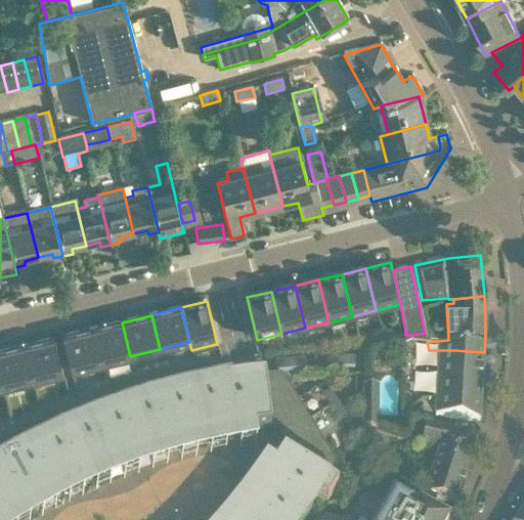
[(122,322),(92,330),(100,364),(130,356),(122,322)]
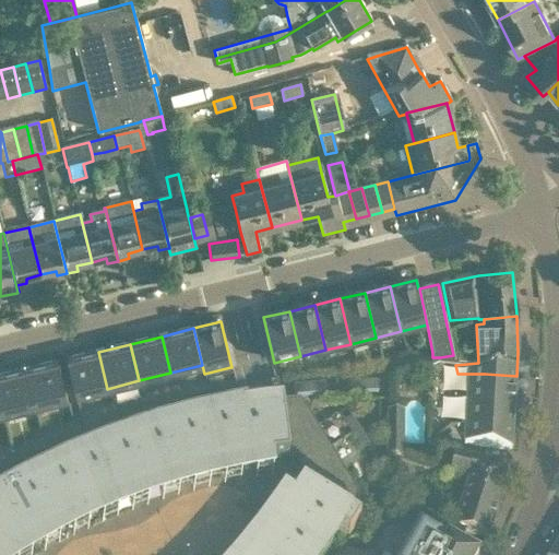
[(418,351),(407,354),(412,369),(421,367),(418,351)]
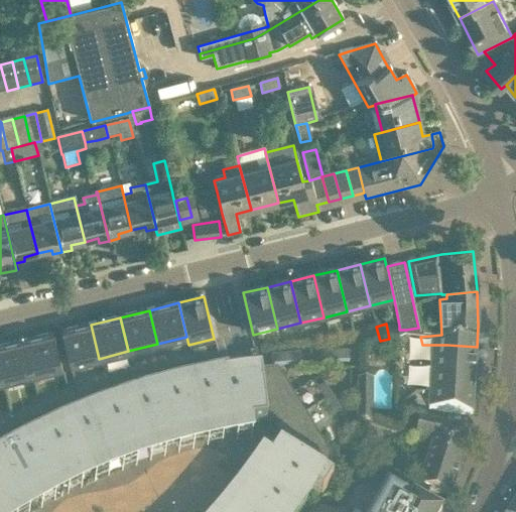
[(61,332),(60,332),(61,333),(70,366),(99,359),(91,325),(61,332)]
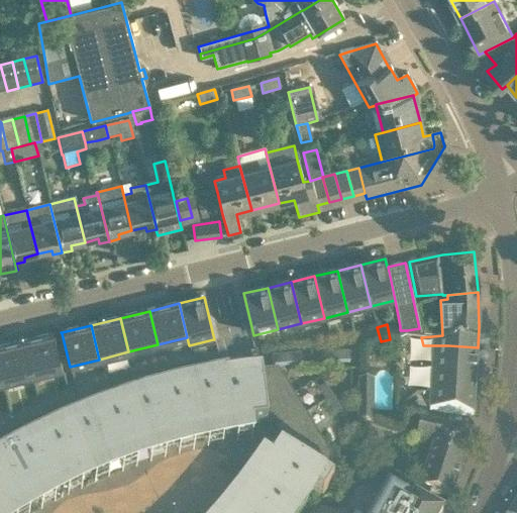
[(377,327),(367,329),(371,344),(381,341),(377,327)]
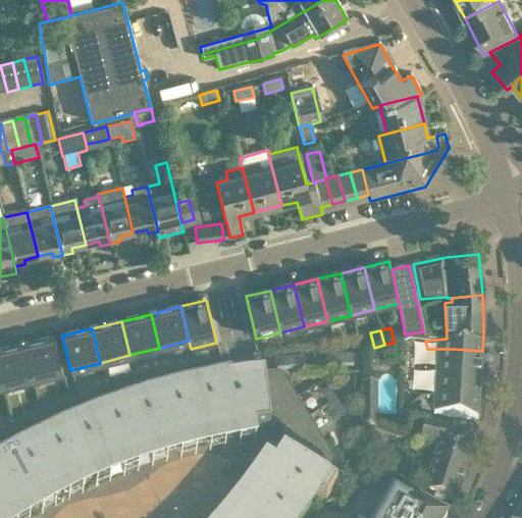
[(411,347),(427,349),(423,331),(411,333),(411,347)]
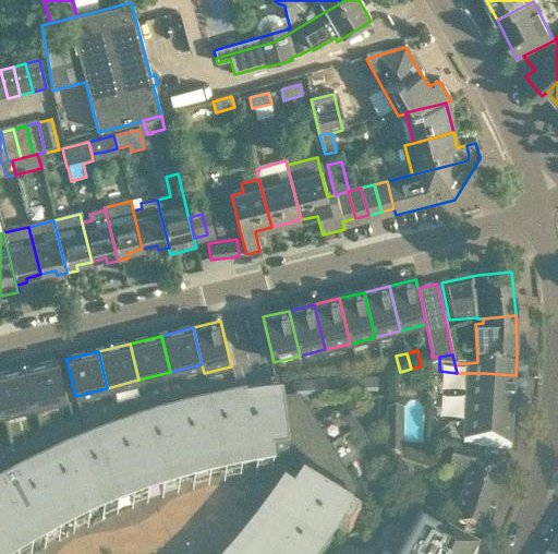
[(52,362),(23,370),(32,407),(67,398),(62,383),(57,361),(52,362)]
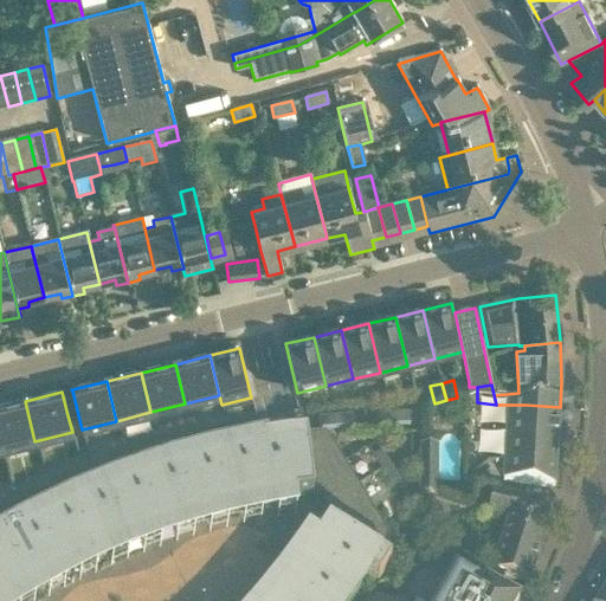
[(25,401),(0,407),(0,437),(2,448),(34,441),(25,401)]
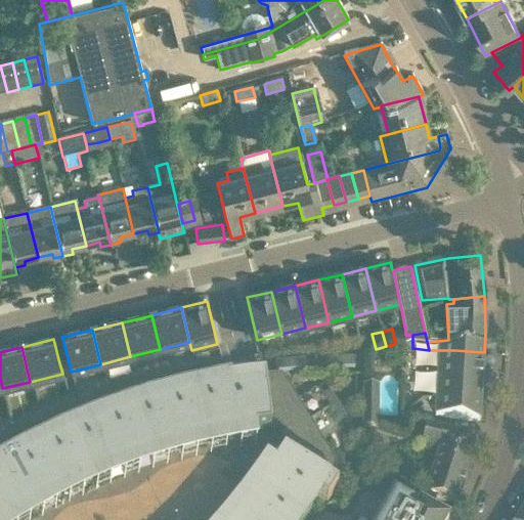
[(479,429),(484,352),(454,350),(439,350),(439,351),(435,422),(479,429)]
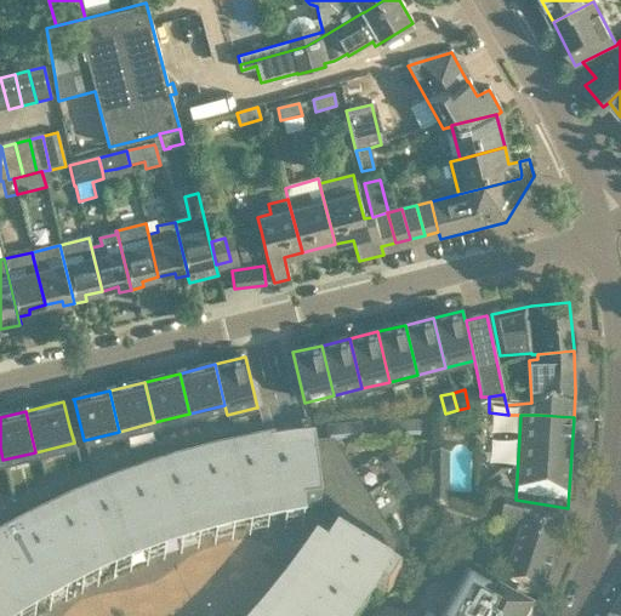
[(383,431),(383,443),(402,443),(402,431),(383,431)]
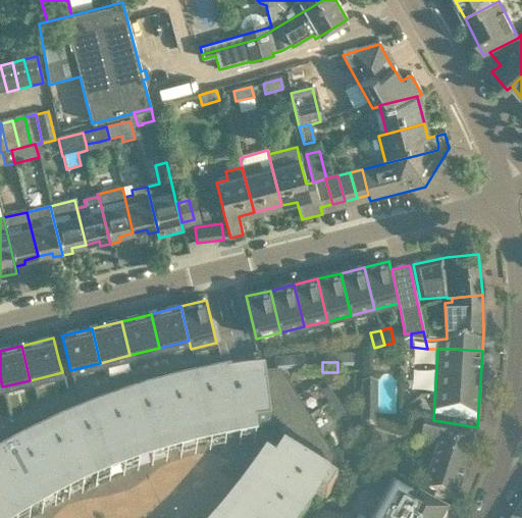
[(337,362),(337,372),(353,372),(353,362),(337,362)]
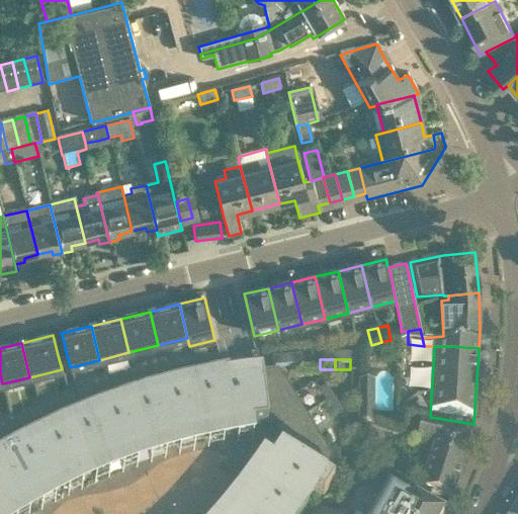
[(300,360),(286,362),(286,372),(301,370),(300,360)]
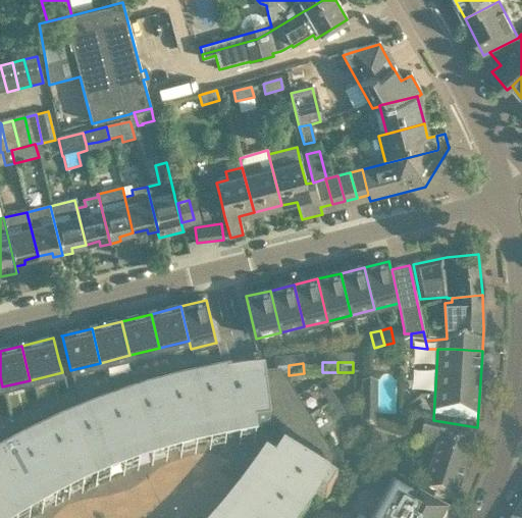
[(289,365),(273,366),(274,376),(289,375),(289,365)]
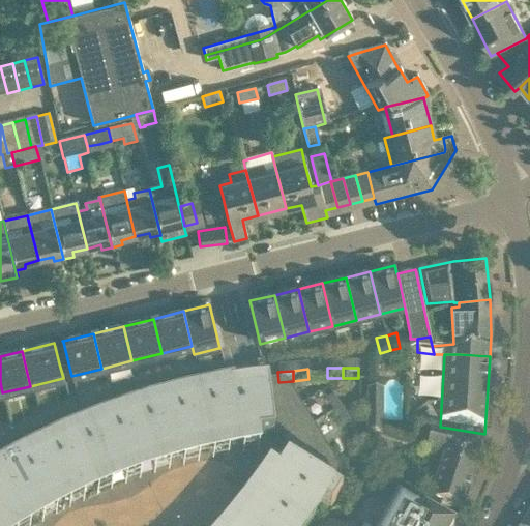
[(216,380),(202,383),(204,392),(218,389),(216,380)]
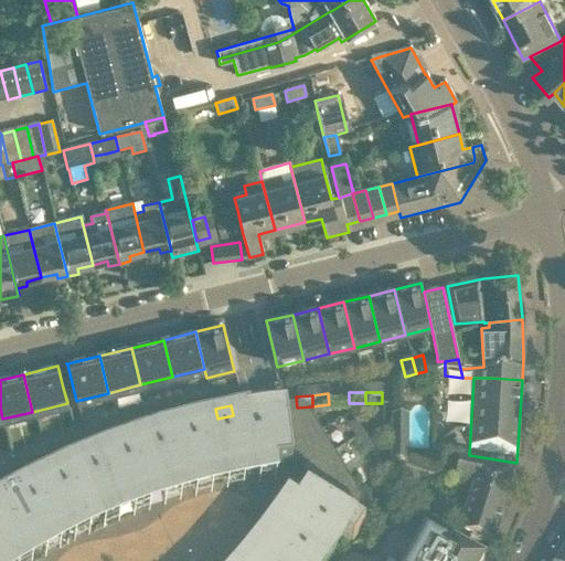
[(215,409),(200,412),(202,423),(217,419),(215,409)]
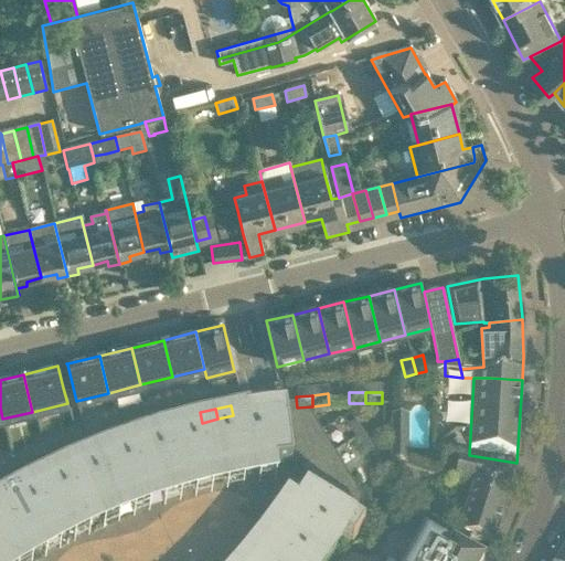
[(331,560),(333,558),(342,543),(351,550),(363,532),(354,527),(363,511),(347,485),(369,470),(364,463),(354,448),(345,434),(341,426),(319,441),(302,414),(286,415),(248,422),(247,417),(228,421),(212,425),(194,429),(178,434),(160,438),(142,444),(126,450),(109,455),(92,462),(75,467),(59,476),(43,483),(27,490),(11,499),(0,505),(0,560),(331,560)]
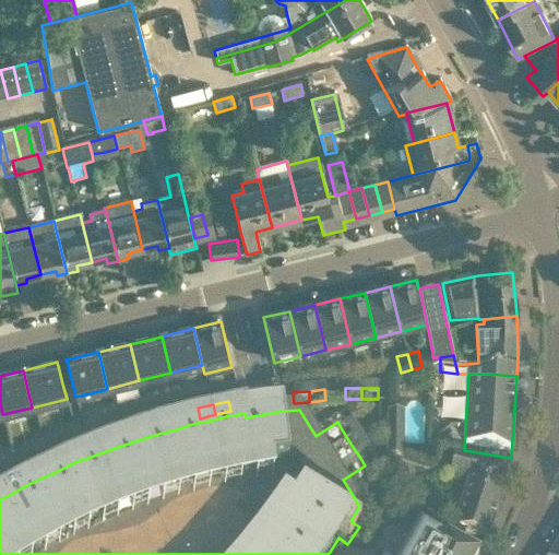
[(165,415),(150,420),(153,430),(168,425),(165,415)]
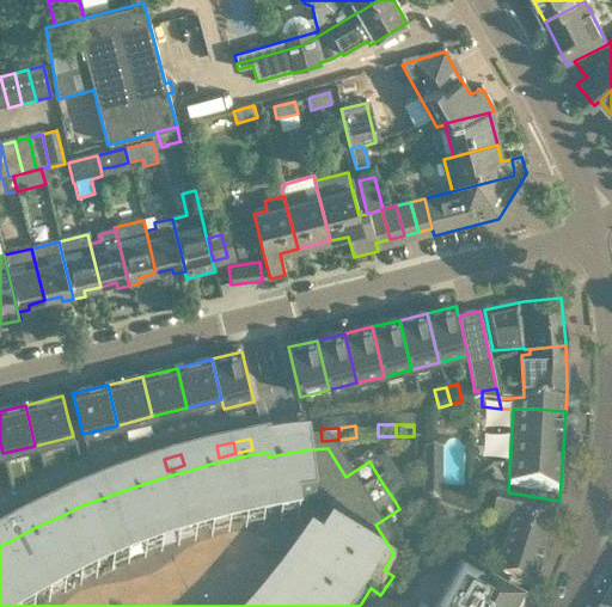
[(442,457),(423,457),(423,488),(441,488),(442,457)]
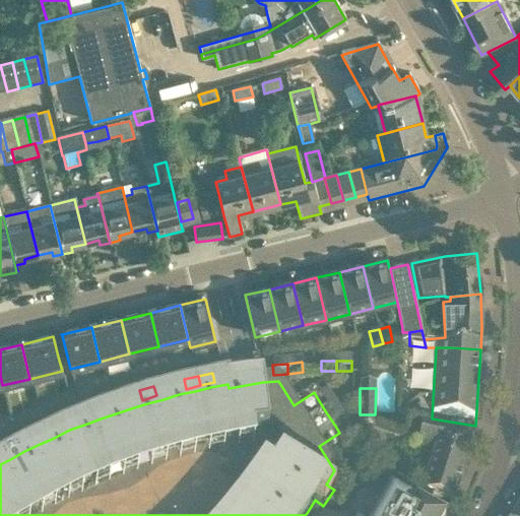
[(139,390),(125,395),(128,404),(142,400),(139,390)]
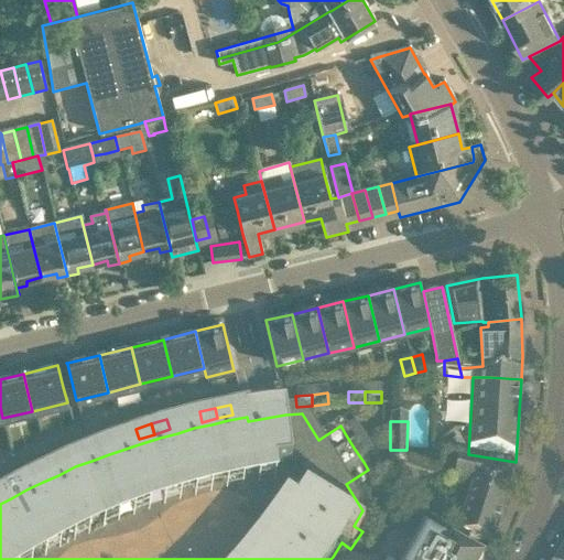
[(354,428),(345,433),(354,448),(362,442),(354,428)]
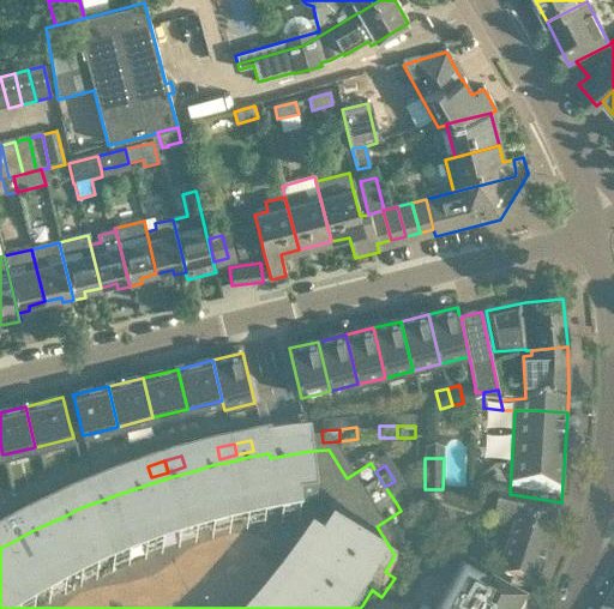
[(131,471),(114,478),(118,489),(134,482),(131,471)]
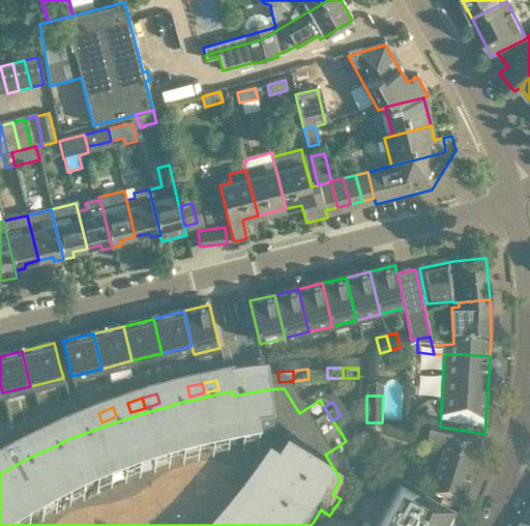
[(341,415),(332,420),(342,434),(350,429),(341,415)]
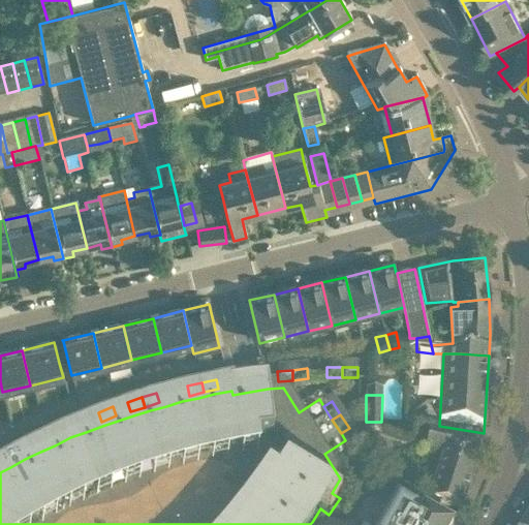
[(381,440),(381,422),(366,422),(366,435),(381,440)]
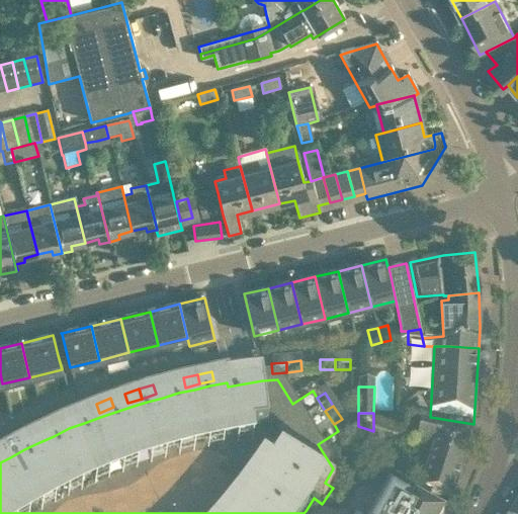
[(58,418),(44,425),(49,434),(62,427),(58,418)]
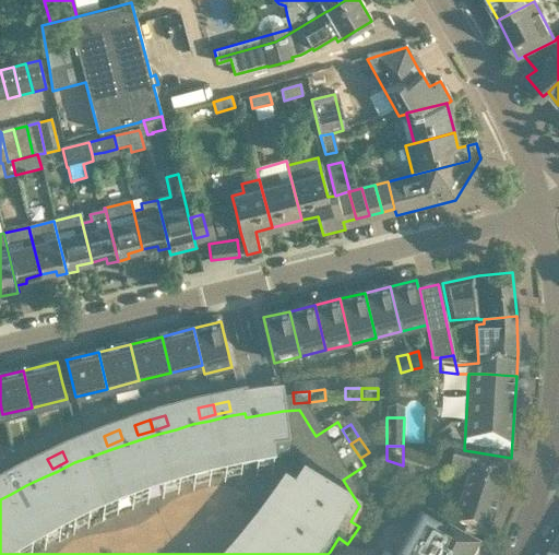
[(47,459),(33,465),(38,475),(52,469),(47,459)]
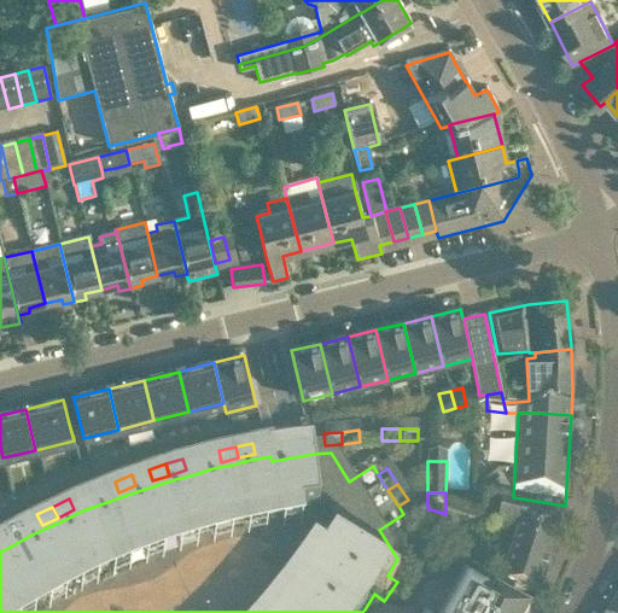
[(557,543),(563,523),(501,509),(496,533),(518,538),(519,532),(557,543)]
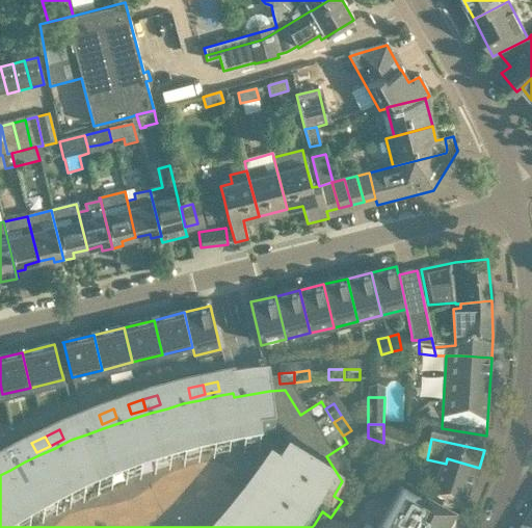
[(463,519),(479,468),(447,458),(446,464),(430,509),(463,519)]
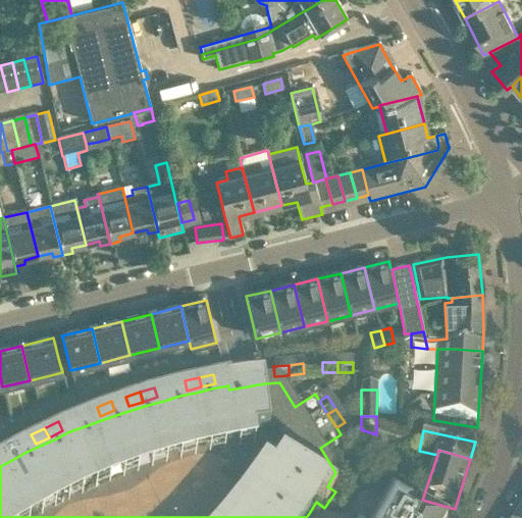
[(410,506),(412,502),(410,501),(412,481),(392,478),(388,491),(387,494),(389,495),(410,506)]
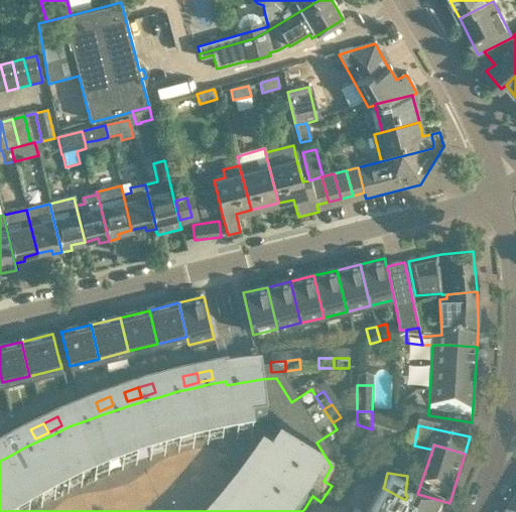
[(350,480),(342,481),(344,495),(364,492),(362,478),(350,480)]
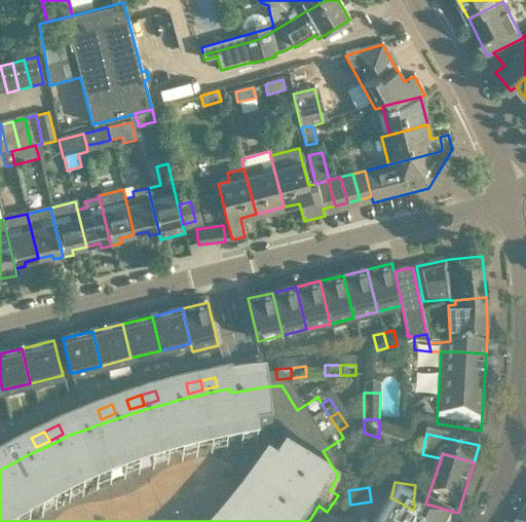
[(435,521),(419,513),(418,515),(412,511),(413,510),(392,498),(378,521),(435,521)]
